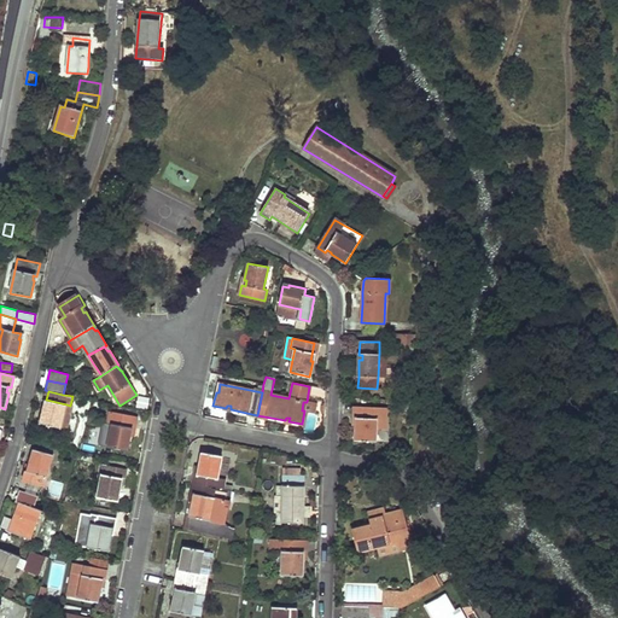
[(147,409),(149,398),(138,396),(135,407),(147,409)]
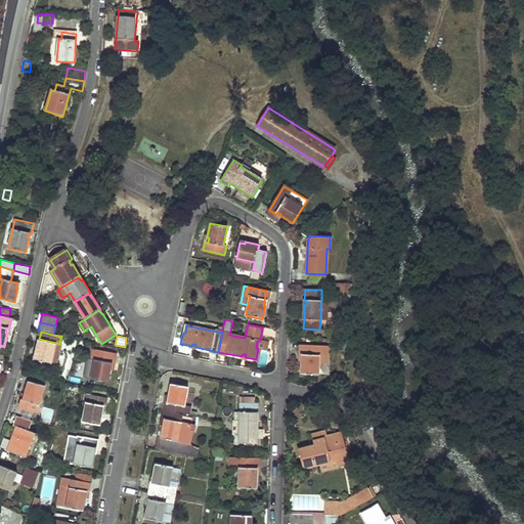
[(52,361),(56,343),(39,339),(36,354),(38,354),(37,359),(52,362),(52,361)]
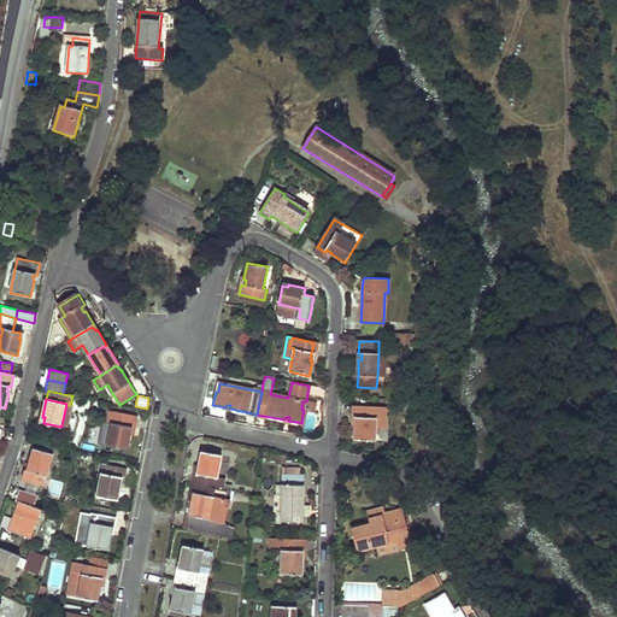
[(306,401),(304,410),(312,412),(315,403),(306,401)]
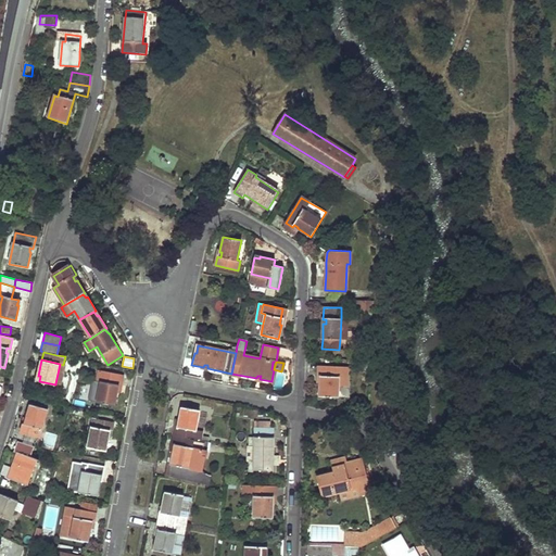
[(60,364),(55,383),(62,384),(66,365),(63,365),(60,364)]
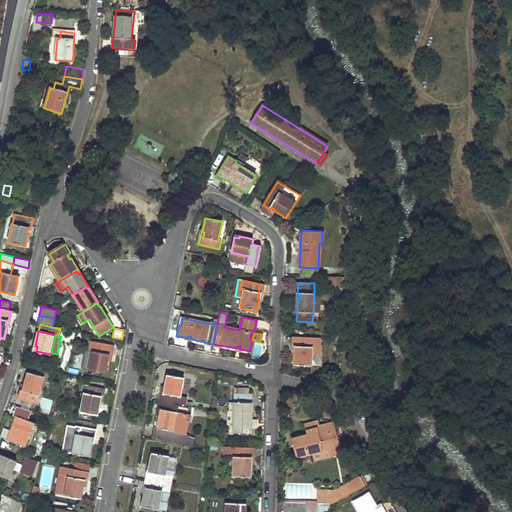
[(312,355),(320,355),(320,338),(293,337),(293,347),(296,347),(296,351),(294,351),(294,352),(294,365),(311,366),(312,355)]
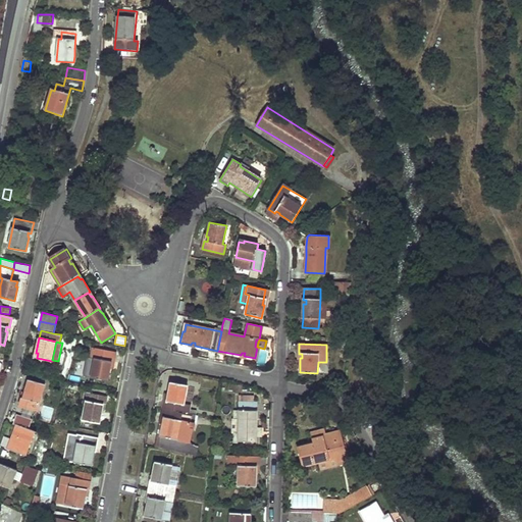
[(91,377),(107,380),(110,368),(110,367),(109,367),(110,362),(113,363),(115,353),(94,349),(92,358),(95,359),(91,377)]
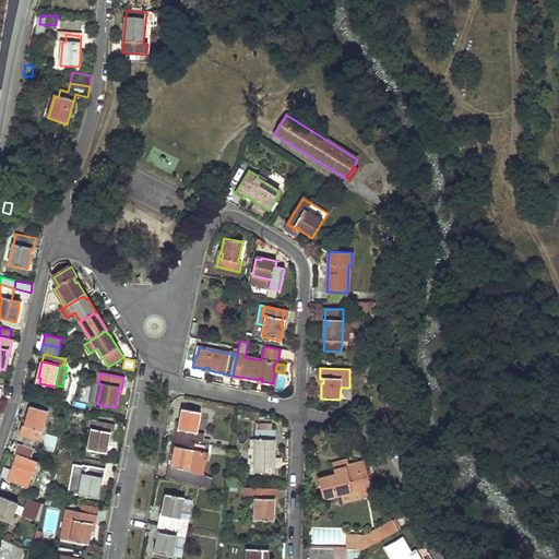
[(40,440),(48,412),(30,406),(26,420),(26,421),(28,421),(27,427),(23,426),(21,435),(40,440)]
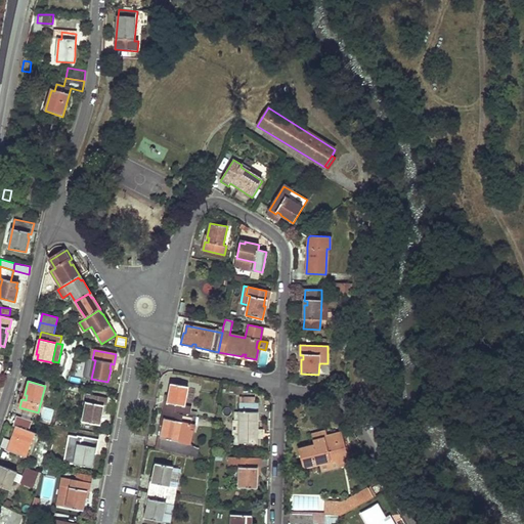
[(184,405),(188,387),(171,384),(169,397),(170,398),(169,401),(168,401),(166,401),(164,410),(190,416),(190,410),(191,407),(184,405)]
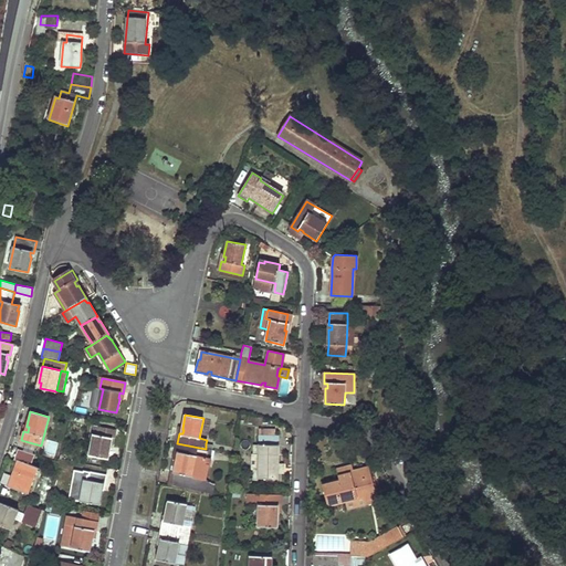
[(107,459),(111,444),(111,443),(109,443),(111,438),(114,439),(115,429),(94,426),(94,432),(98,433),(97,436),(94,435),(90,456),(107,459)]
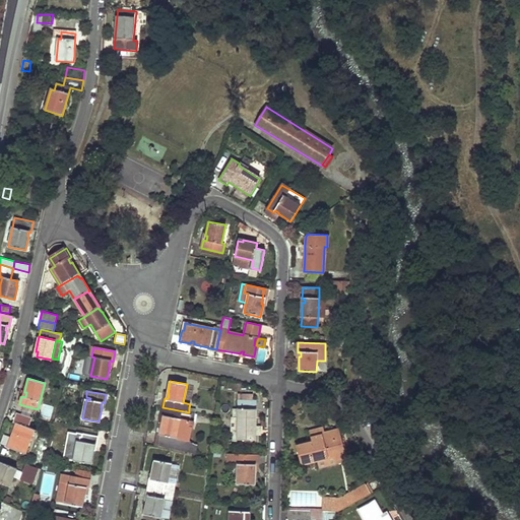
[(256,427),(256,400),(238,400),(238,418),(238,431),(238,440),(256,440),(256,434),(256,427)]
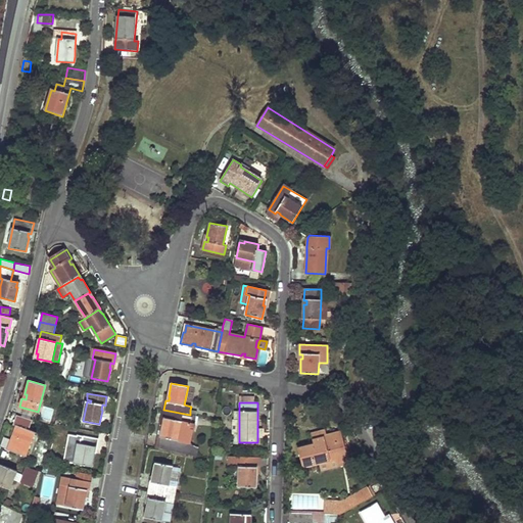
[(158,448),(190,455),(190,454),(191,447),(192,443),(188,442),(190,428),(189,428),(190,423),(194,424),(196,416),(190,415),(163,410),(162,419),(164,419),(165,419),(164,424),(163,423),(158,448)]
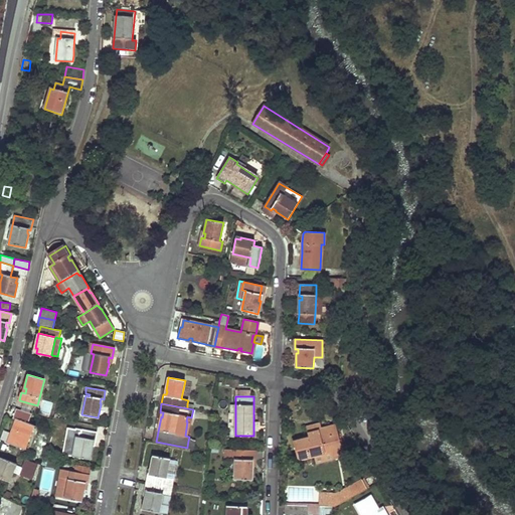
[(25,449),(34,425),(28,423),(31,413),(17,408),(14,418),(16,418),(7,443),(25,449)]
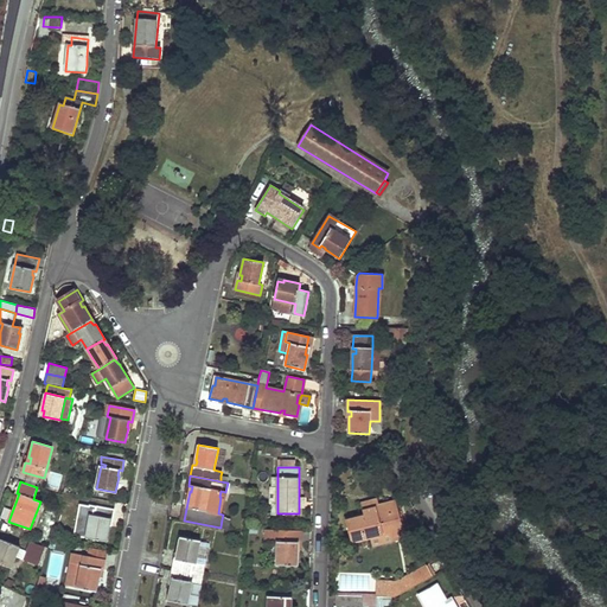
[(403,529),(396,502),(377,508),(364,511),(365,516),(347,519),(352,542),(372,537),(403,529)]
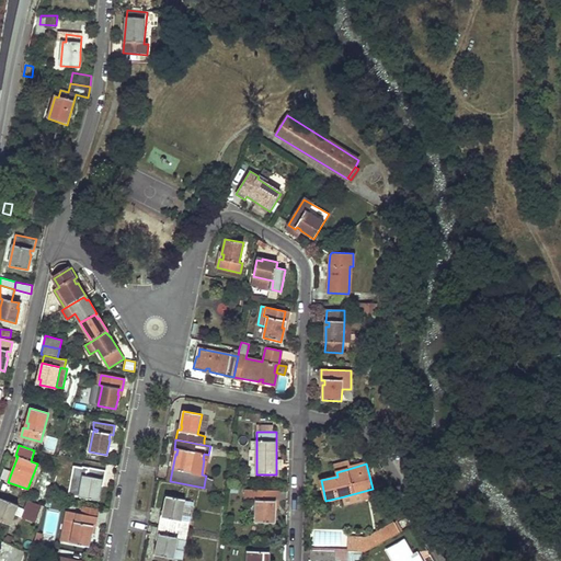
[(335,467),(336,472),(348,469),(347,464),(335,467)]
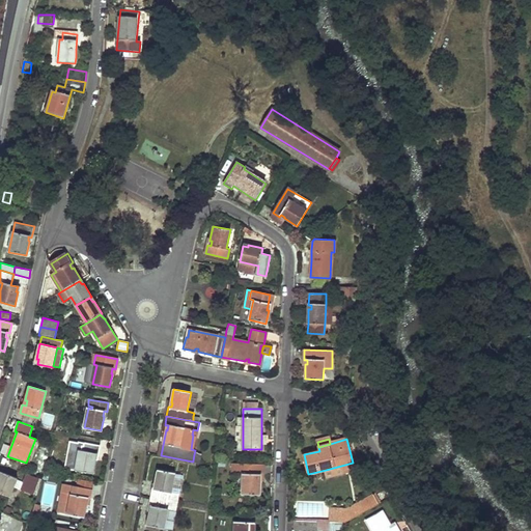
[(92,474),(95,460),(95,459),(94,459),(95,454),(99,455),(101,446),(78,442),(77,451),(79,451),(76,471),(92,474)]
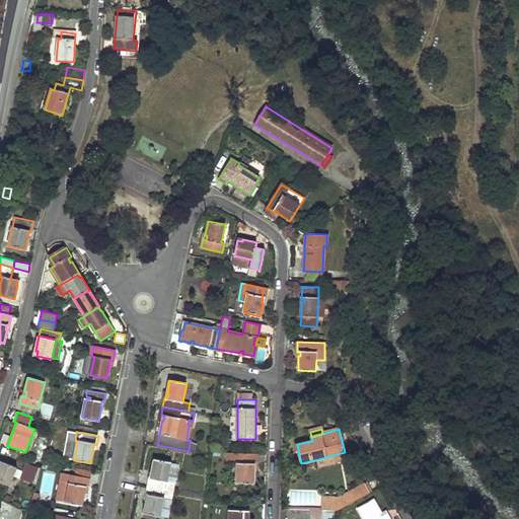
[(318,459),(319,466),(347,459),(345,452),(318,459)]
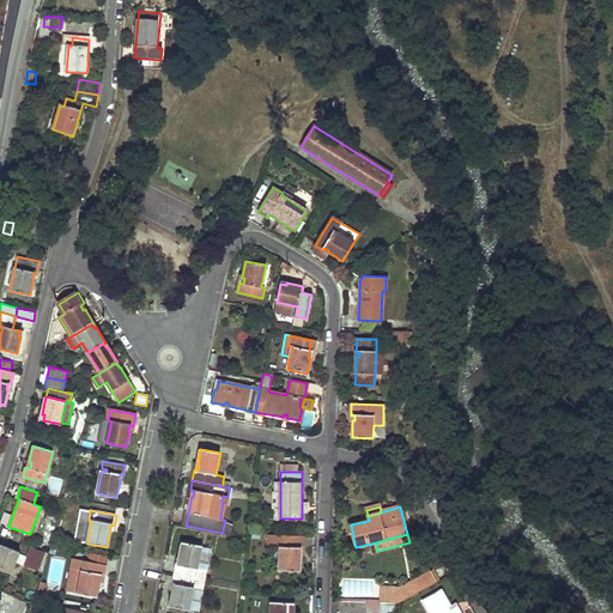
[(280,570),(301,571),(301,554),(301,553),(299,553),(299,547),(303,547),(303,538),(274,536),(274,547),(280,547),(280,570)]
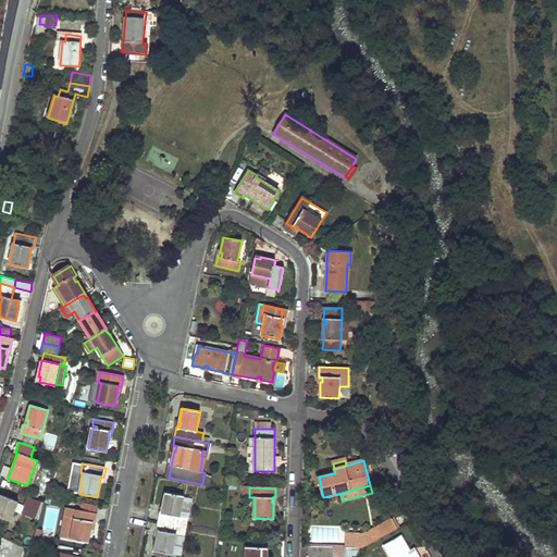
[(180,517),(183,497),(165,493),(163,507),(162,508),(164,508),(163,512),(160,511),(158,521),(184,527),(185,518),(180,517)]
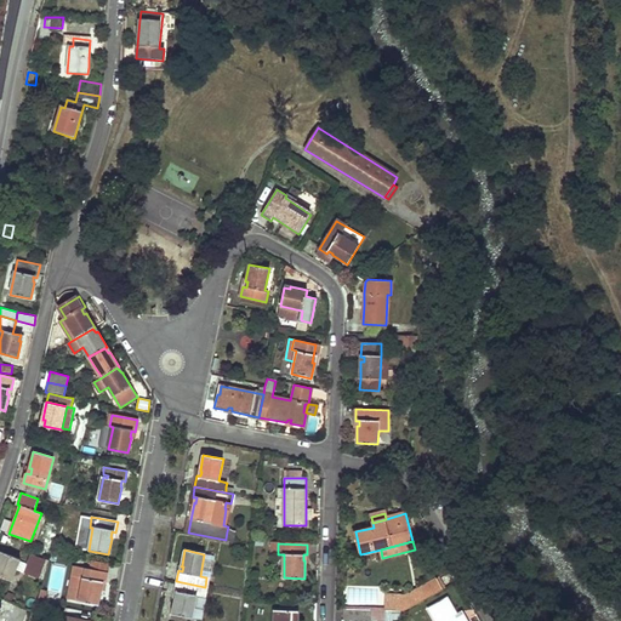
[(0,575),(12,580),(21,559),(0,552),(0,575)]
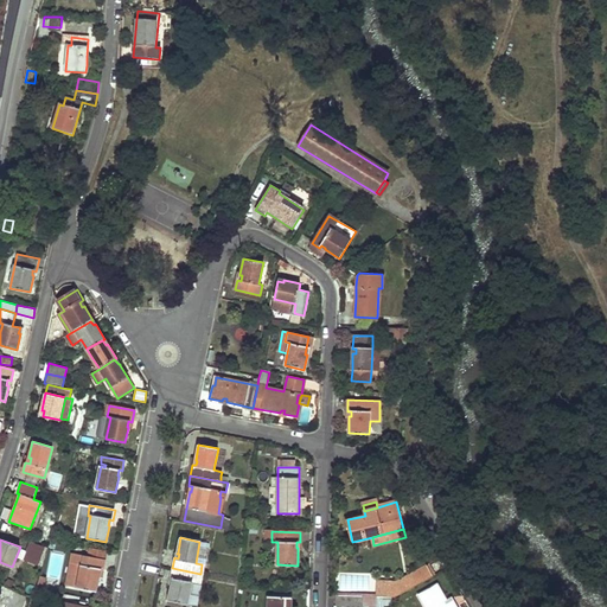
[(206,566),(211,543),(199,542),(196,563),(202,564),(206,566)]
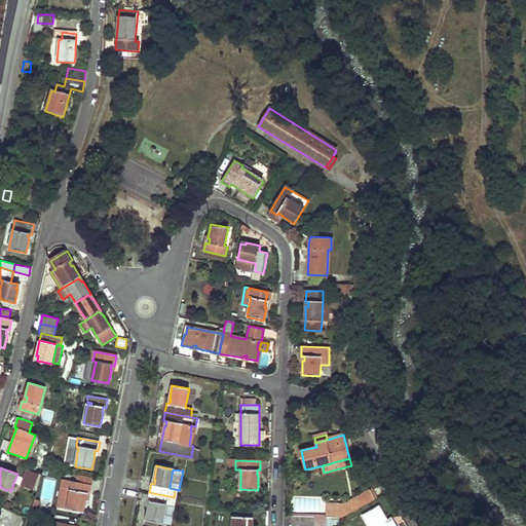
[(26,488),(33,491),(39,474),(31,472),(26,488)]
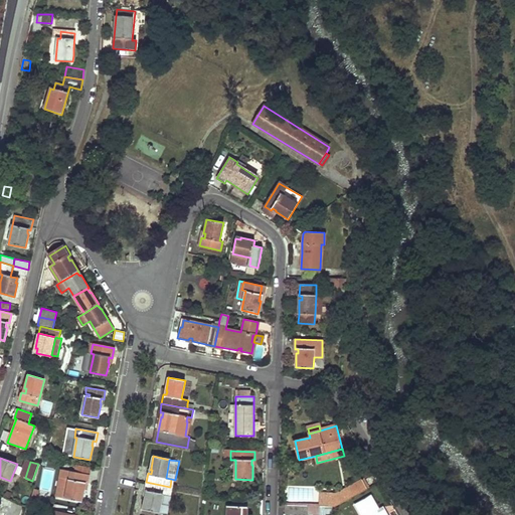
[(88,484),(89,476),(61,471),(56,497),(81,502),(84,488),(82,488),(83,483),(88,484)]
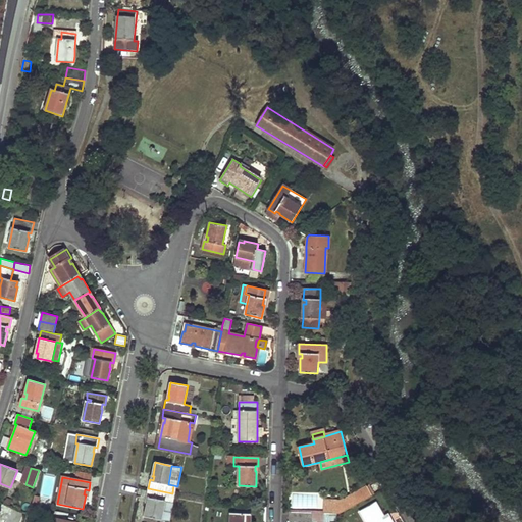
[(372,496),(367,486),(341,501),(336,501),(336,513),(340,513),(372,496)]
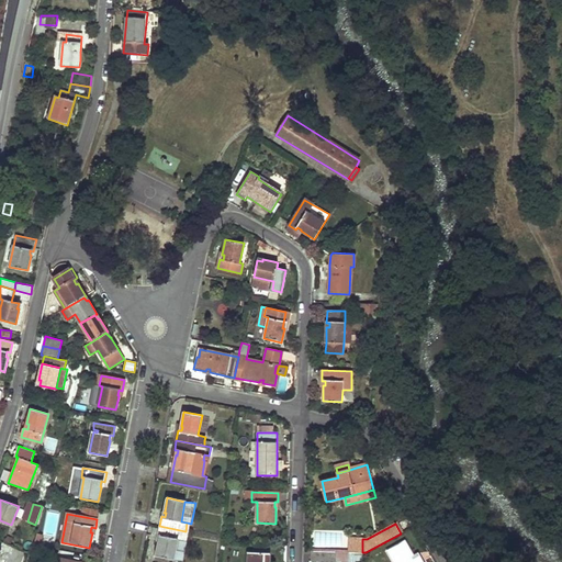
[(172,559),(173,559),(178,539),(184,540),(186,531),(159,526),(158,535),(159,535),(161,536),(160,540),(158,540),(155,555),(172,559)]
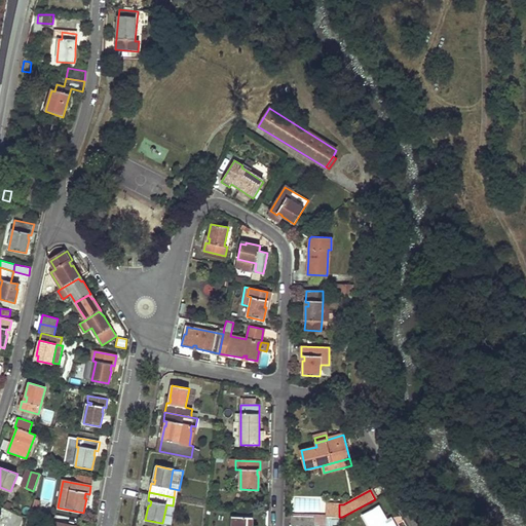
[(162,523),(162,525),(163,525),(170,525),(176,497),(174,497),(173,505),(166,504),(162,523)]
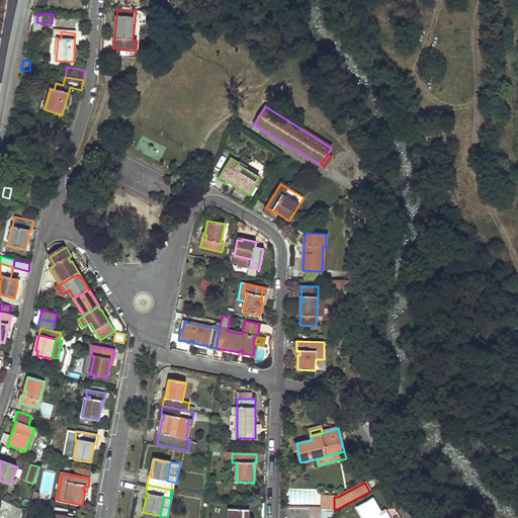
[(323,497),(322,509),(334,509),(334,497),(323,497)]
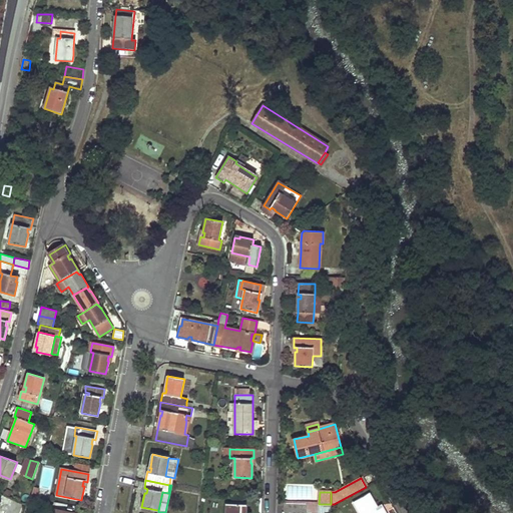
[(360,512),(386,512),(385,511),(382,512),(378,512),(376,508),(378,507),(370,493),(354,502),(360,512)]
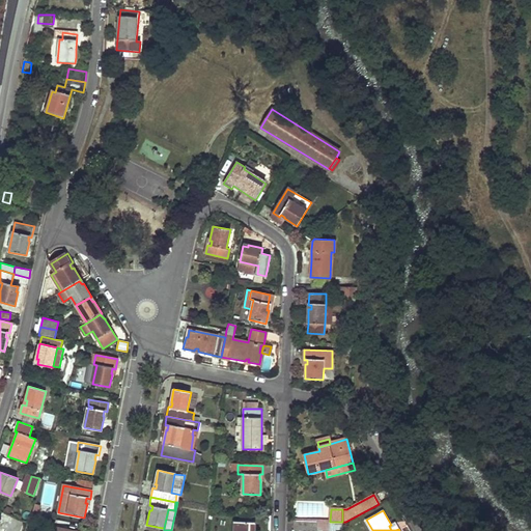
[(310,530),(310,521),(295,521),(295,529),(310,530)]
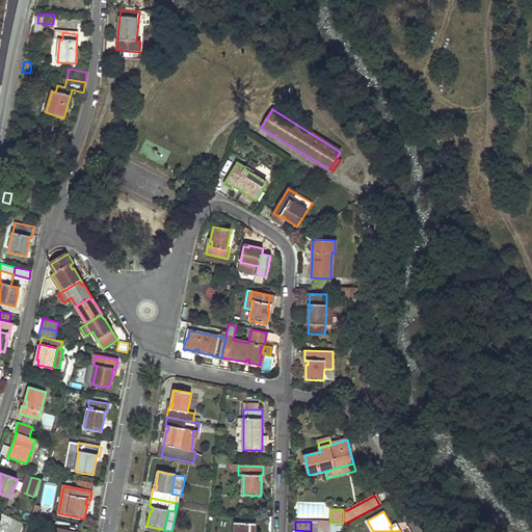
[(311,522),(311,531),(343,531),(343,523),(330,523),(311,522)]
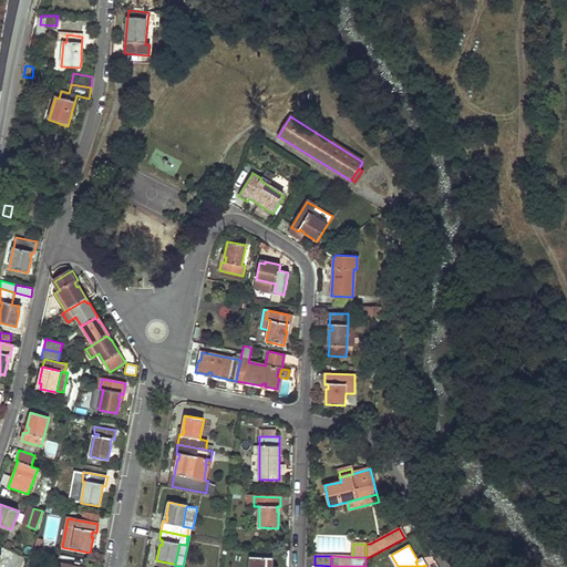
[(271,566),(272,558),(250,557),(250,566),(249,566),(271,566)]
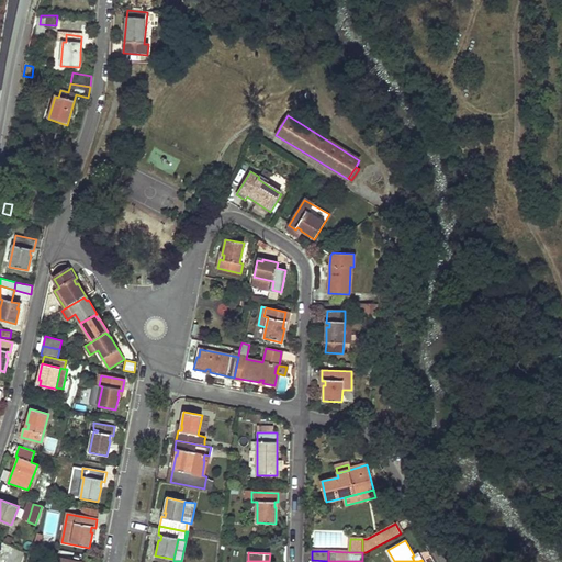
[(412,557),(414,561),(418,561),(422,560),(418,552),(414,555),(412,557)]
